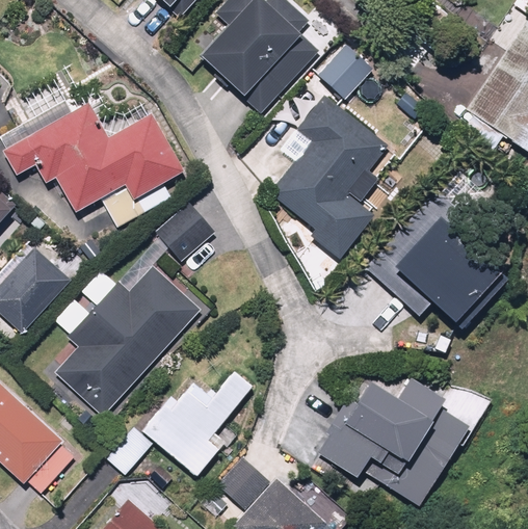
[(167,0),(183,14),(194,0),(167,0)]
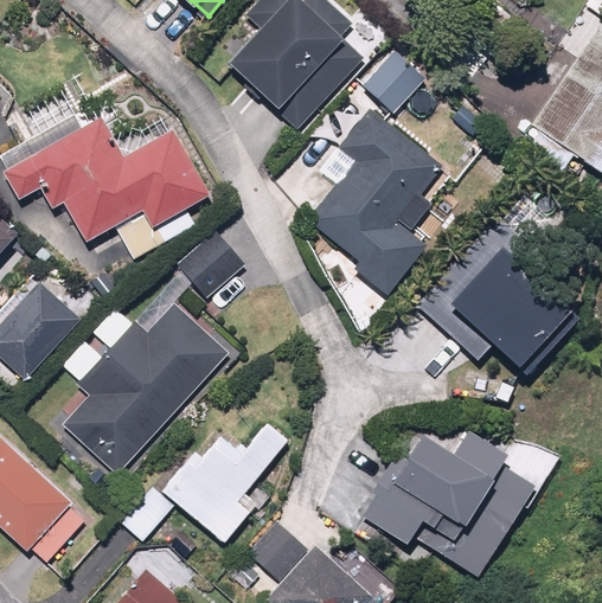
[(303,0),(301,2),(299,0),(258,0),(244,15),(258,29),(221,69),(273,117),(341,46),(335,42),(351,25),(324,0),(303,0)]
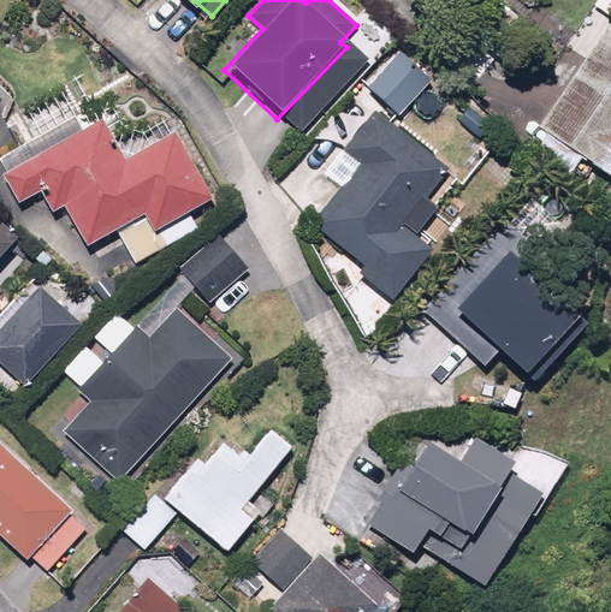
[(610,28),(537,132),(544,137),(534,149),(574,179),(585,165),(605,180),(610,173),(610,134),(610,28)]
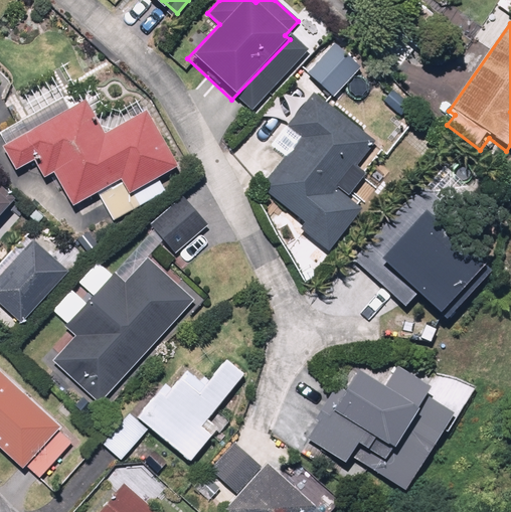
[(374,145),(312,92),(281,127),(300,143),(260,190),(272,200),(268,206),(325,254),(362,210),(347,197),(365,177),(354,168),(374,145)]
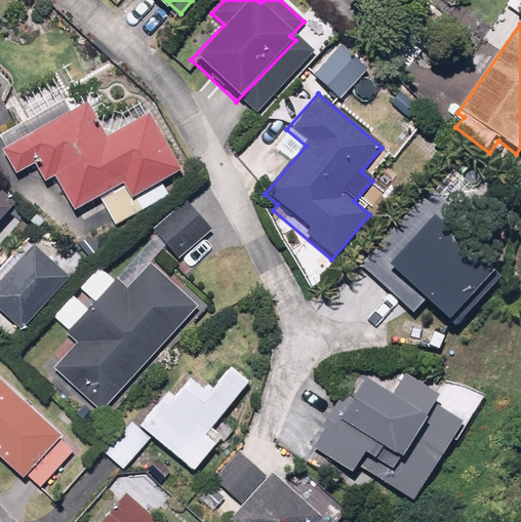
[(42,184),(53,177),(71,211),(83,205),(89,216),(107,208),(114,223),(171,193),(164,179),(181,170),(174,158),(152,114),(105,137),(88,105),(1,149),(14,175),(33,166),(42,184)]
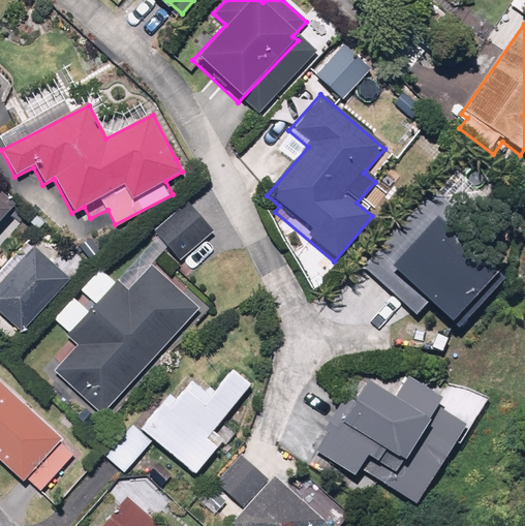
[(511,266),(434,191),(361,267),(411,314),(419,307),(444,332),(511,266)]
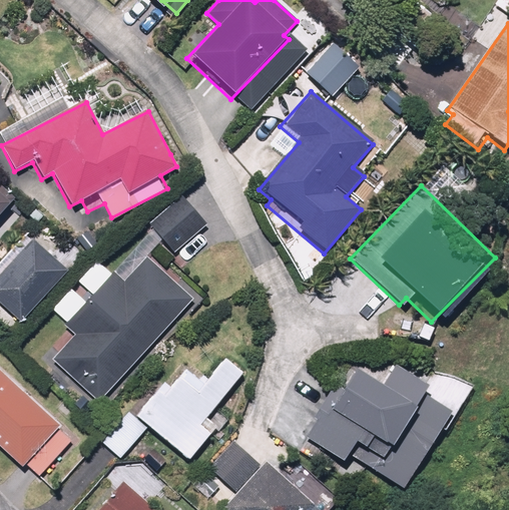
[(185,195),(149,221),(172,253),(208,227),(185,195)]
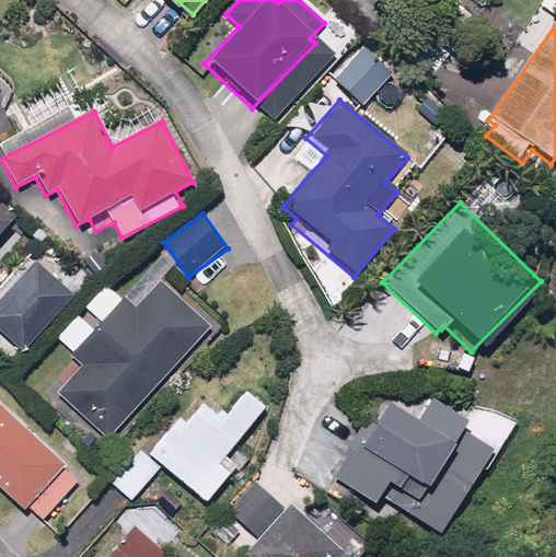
[(0,299),(0,334),(19,351),(71,294),(35,262),(0,299)]
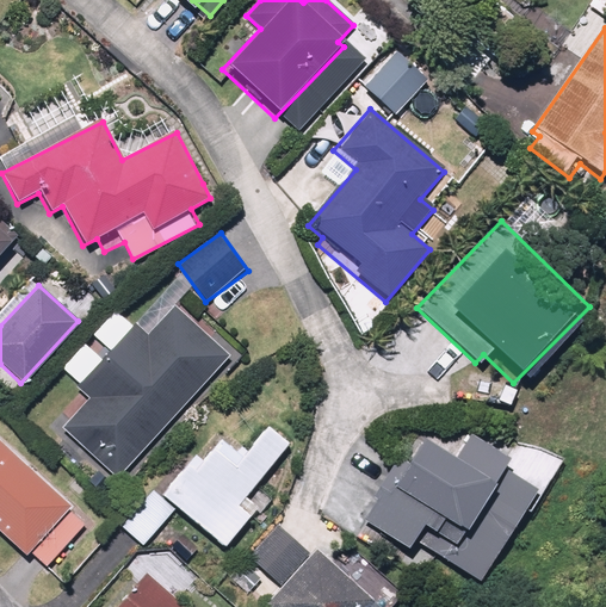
[(196,326),(175,308),(147,335),(136,324),(73,385),(87,401),(61,426),(113,479),(216,376),(221,381),(247,353),(208,314),(196,326)]
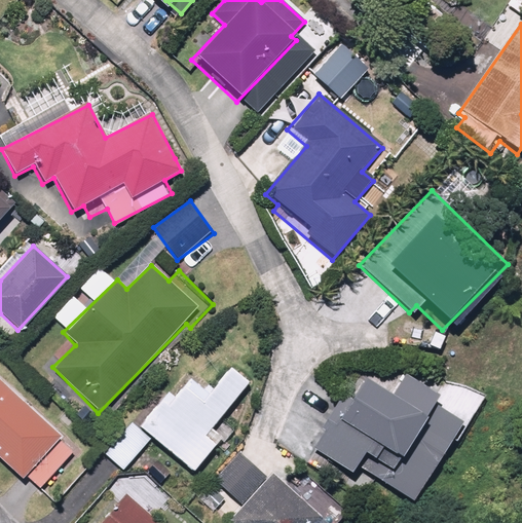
[(204,396),(188,379),(179,389),(173,384),(138,425),(133,421),(105,453),(123,470),(149,440),(190,475),(222,437),(213,428),(251,384),(229,366),(204,396)]
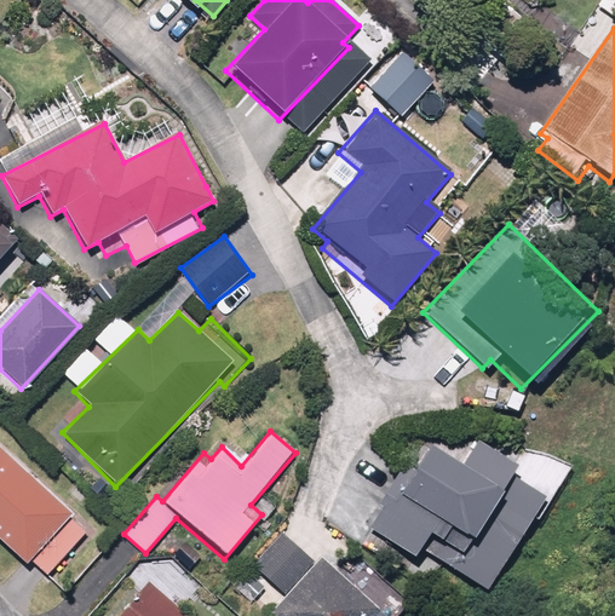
[(509,467),(477,442),(459,467),(427,445),(368,529),(448,585),(454,576),(484,597),(575,468),(530,437),(509,467)]
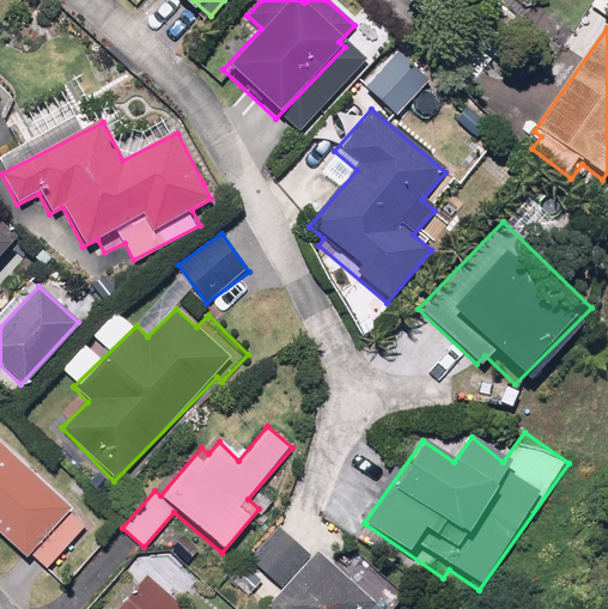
[(86,525),(0,442),(0,536),(25,561),(29,556),(44,571),(86,525)]
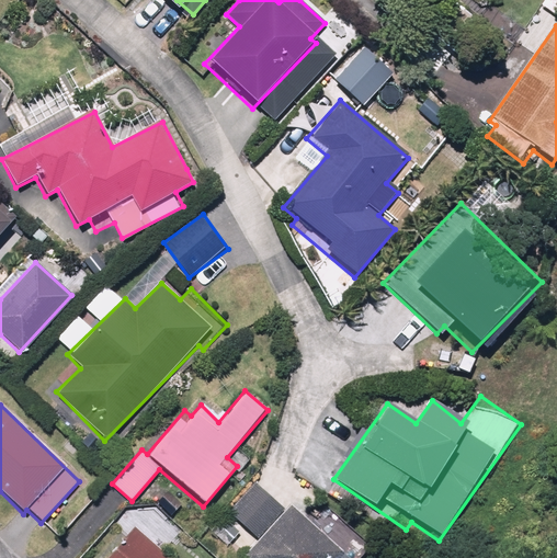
[(284,509),(256,481),(228,513),(257,538),(238,557),(339,557),(290,504),(284,509)]
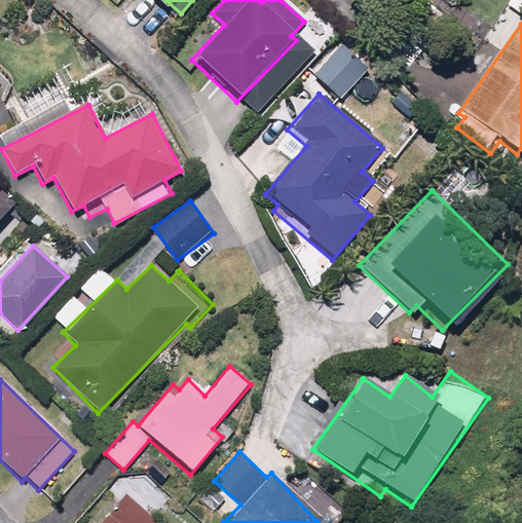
[(144,475),(100,522),(154,522),(173,501),(144,475)]
